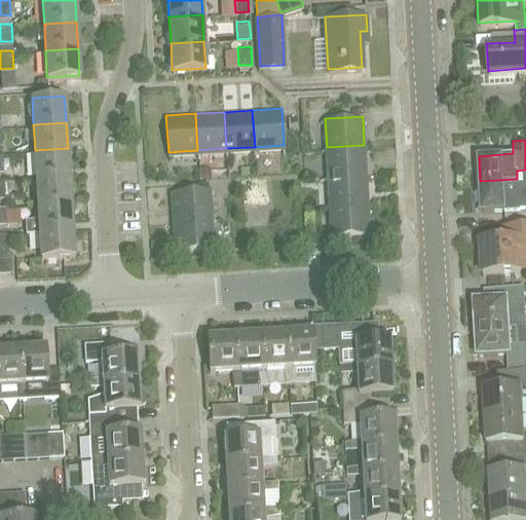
[(329,176),(366,174),(364,145),(327,147),(329,176)]
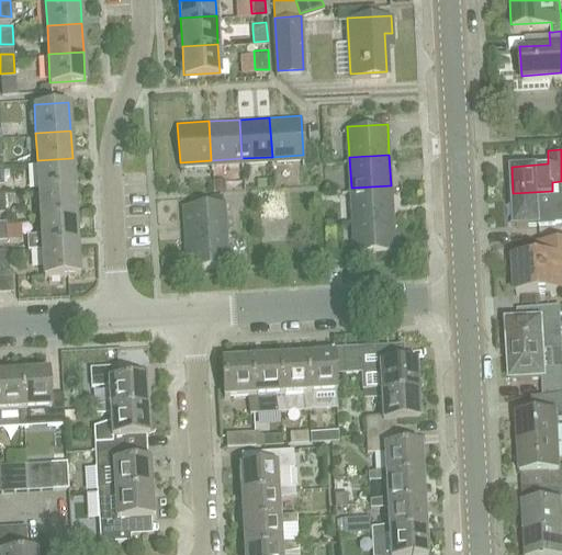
[(72,158),(37,160),(38,189),(74,187),(72,158)]
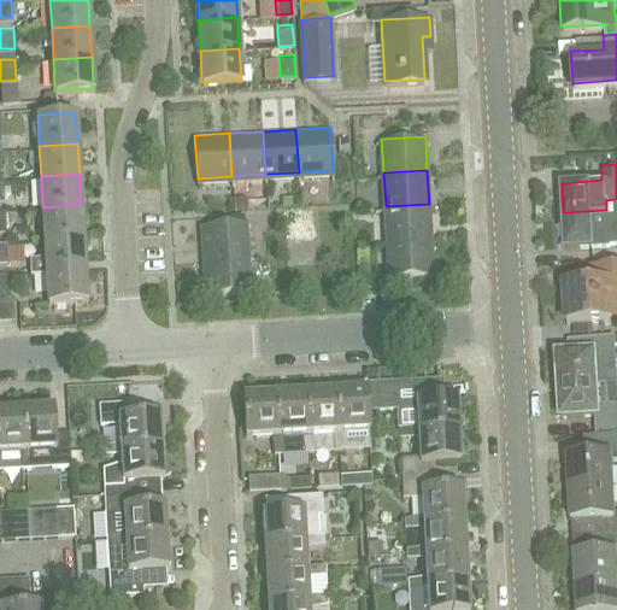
[(387,239),(430,236),(429,204),(386,206),(387,239)]
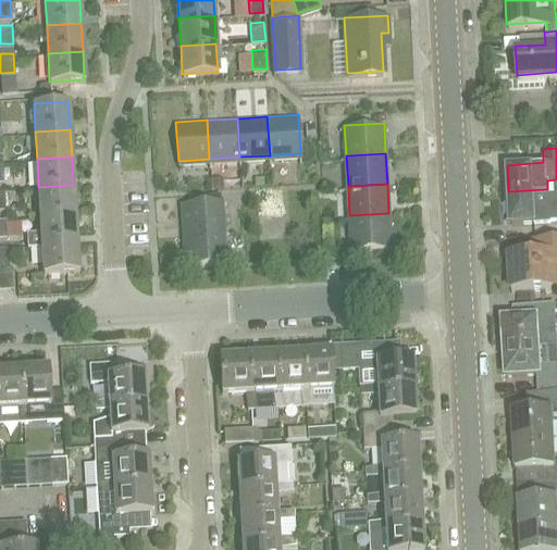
[(73,185),(38,187),(40,215),(75,213),(73,185)]
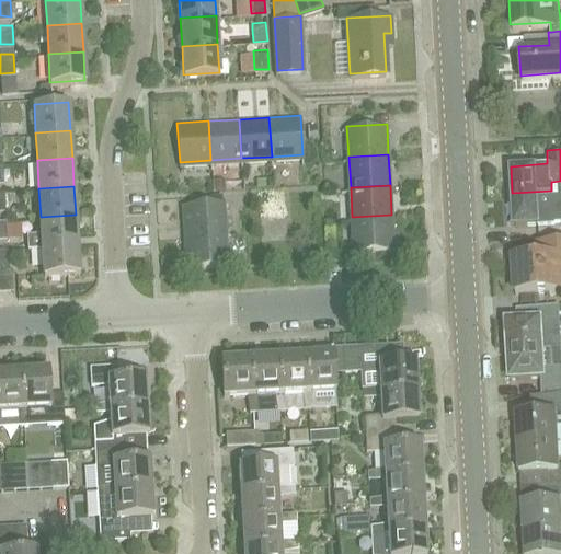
[(560,189),(551,191),(512,193),(513,222),(536,221),(536,220),(552,219),(552,218),(560,217),(560,189)]
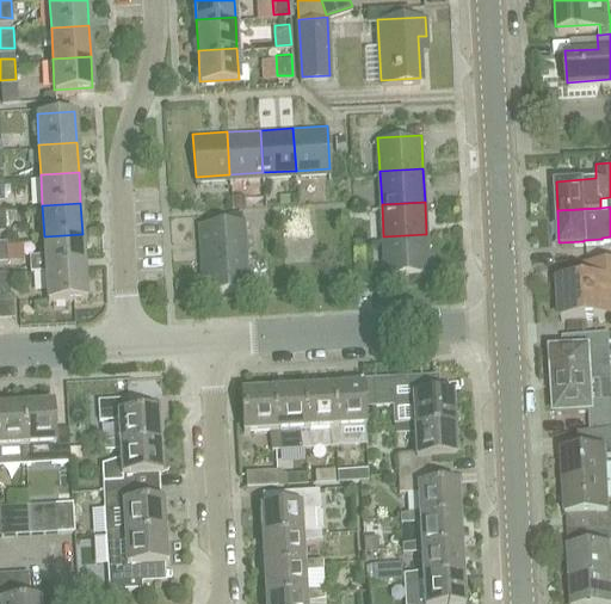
[(198,222),(201,256),(245,253),(242,209),(226,210),(226,221),(198,222)]
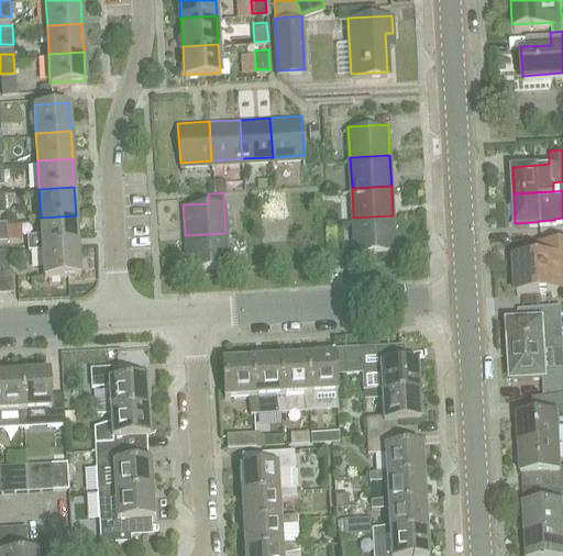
[(77,243),(76,215),(41,218),(41,231),(26,232),(28,246),(42,246),(42,245),(77,243)]
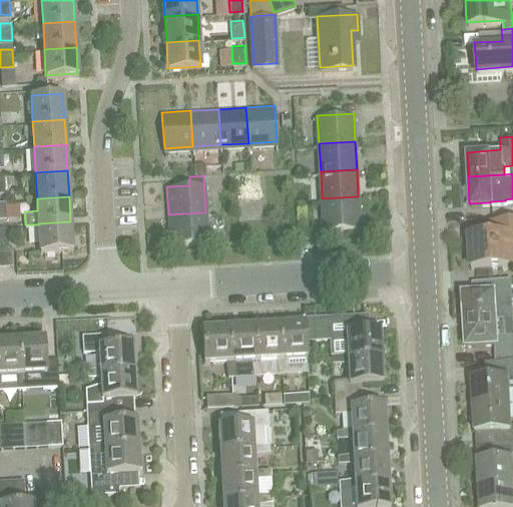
[(358,196),(322,198),(324,227),(360,225),(358,196)]
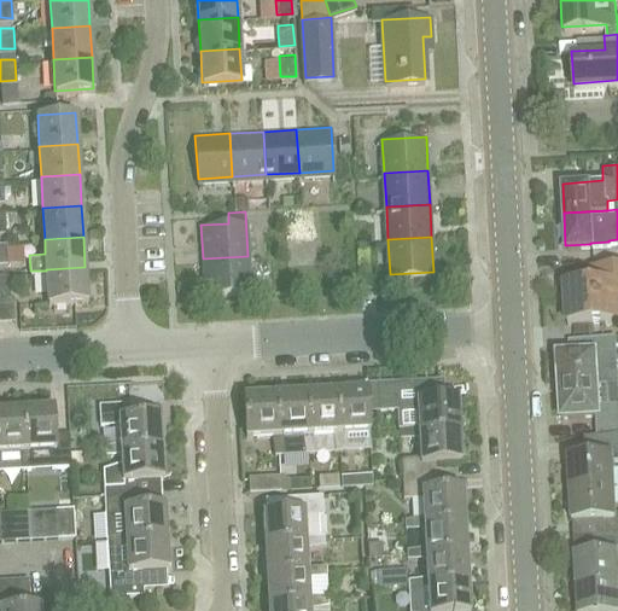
[(248,256),(203,259),(204,292),(250,290),(248,256)]
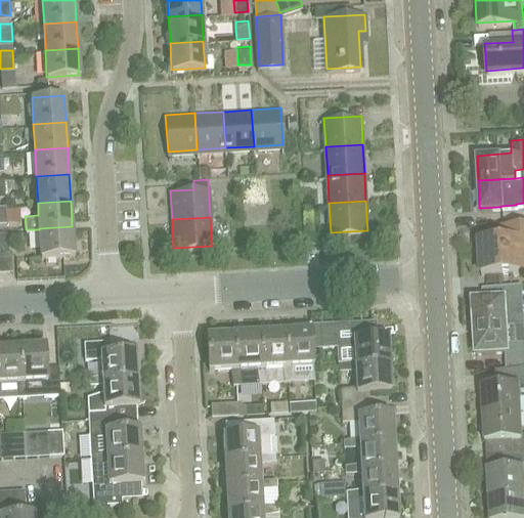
[(523,222),(503,224),(504,238),(478,240),(480,270),(523,268),(522,247),(523,246),(523,222)]
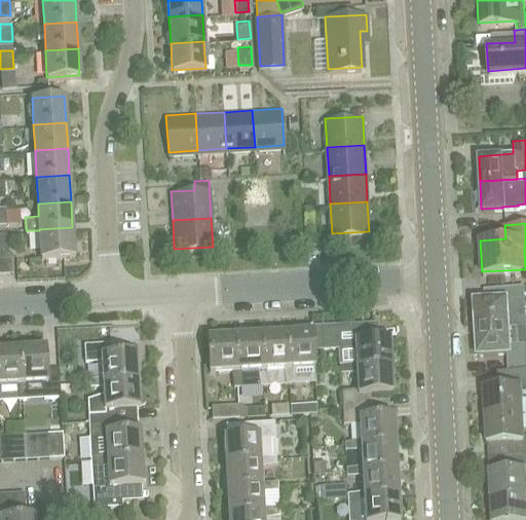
[(39,229),(39,230),(41,257),(74,255),(72,227),(39,229)]
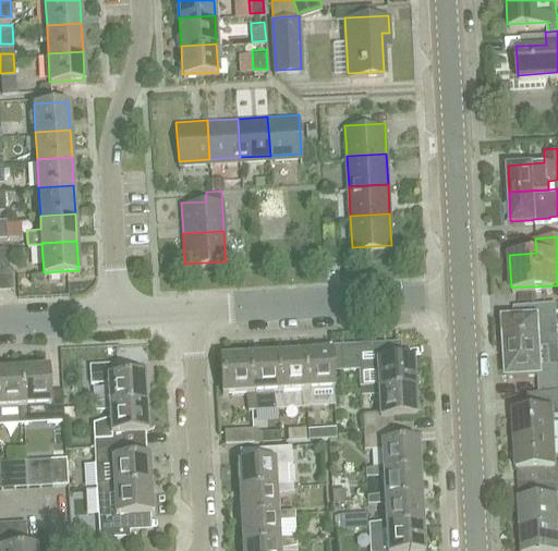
[(536,330),(536,315),(502,317),(505,345),(549,343),(548,329),(536,330)]
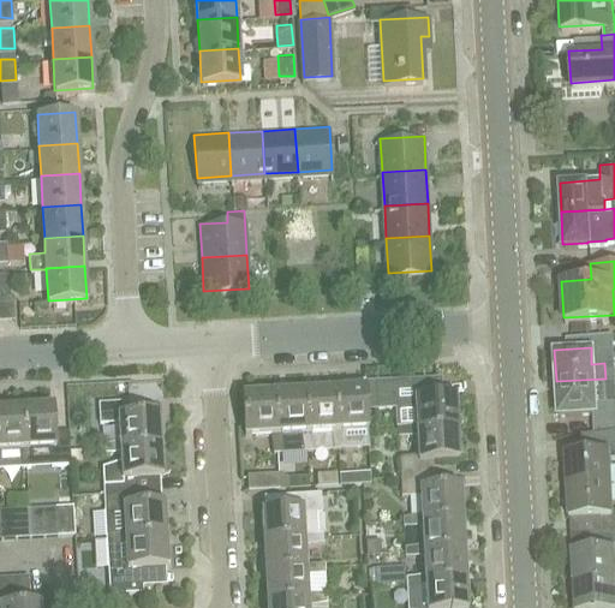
[(365,383),(365,375),(342,376),(342,380),(335,381),(335,386),(334,386),(336,427),(332,427),(334,446),(342,445),(341,427),(368,425),(365,385),(365,383)]
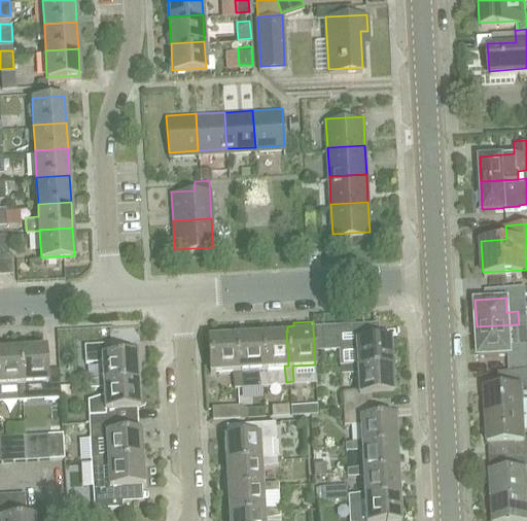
[(378,337),(377,321),(320,324),(322,346),(355,344),(356,360),(356,365),(391,362),(390,337),(378,337)]
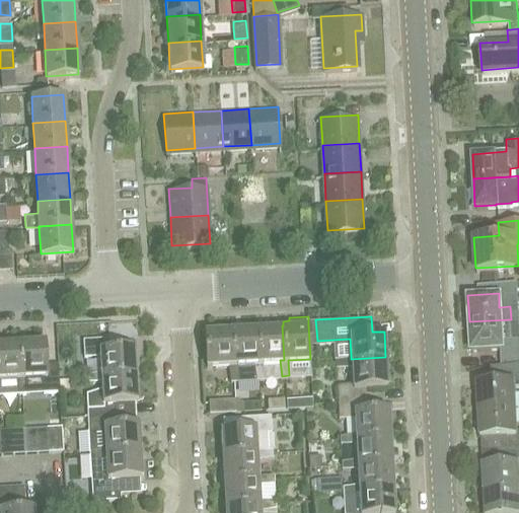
[(501,362),(518,359),(518,318),(469,321),(470,348),(500,346),(501,362)]
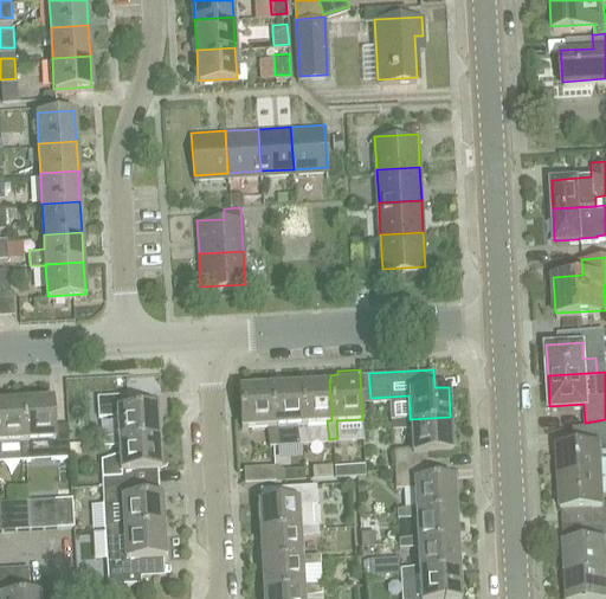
[(329,380),(298,382),(301,423),(297,423),(298,440),(308,440),(308,423),(327,420),(331,420),(329,380)]
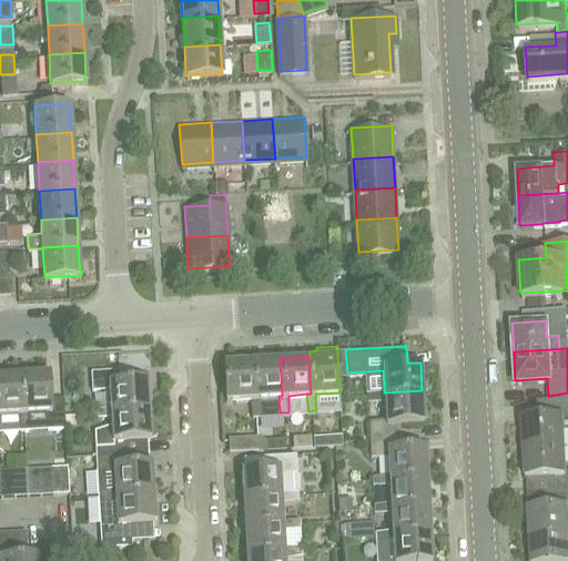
[(280,358),(252,359),(255,397),(250,397),(253,415),(261,414),(260,397),(279,396),(282,396),(280,358)]
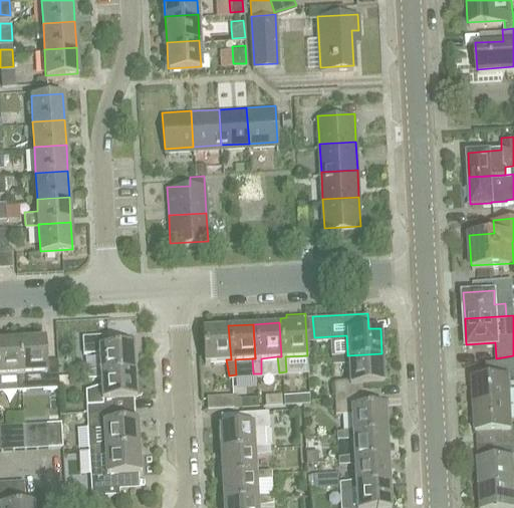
[(231,359),(228,325),(202,326),(204,360),(226,359),(231,359)]
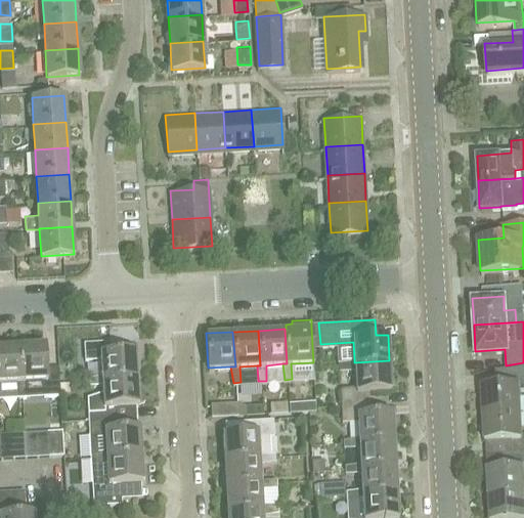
[(100,356),(100,374),(101,378),(136,376),(135,349),(112,350),(112,339),(83,340),(84,357),(100,356)]
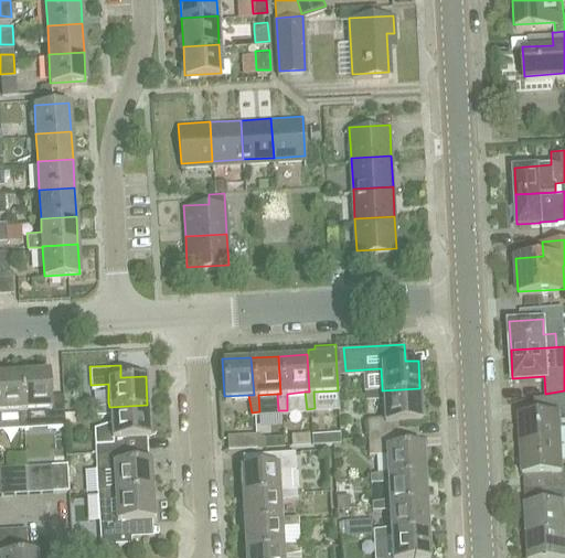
[(48,368),(20,371),(22,408),(18,409),(19,426),(28,425),(27,408),(44,407),(48,424),(64,424),(63,393),(50,393),(48,368)]
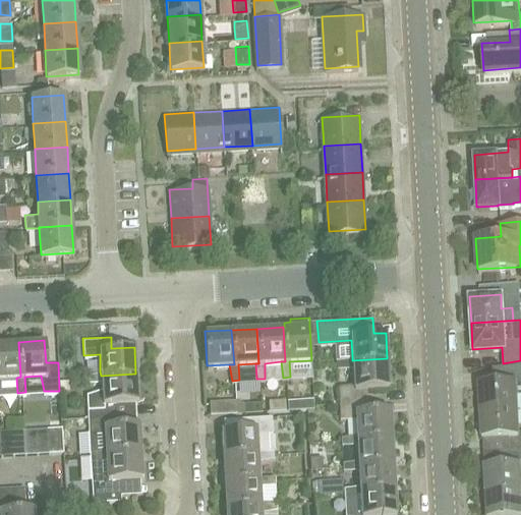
[(18,342),(0,343),(0,378),(16,378),(20,377),(18,342)]
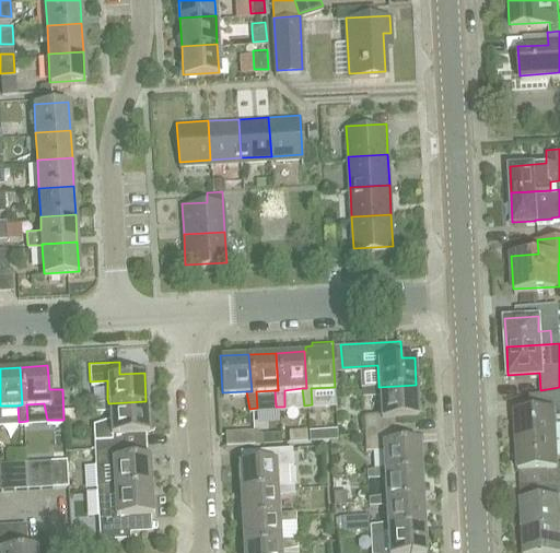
[(378,387),(378,383),(361,385),(362,392),(380,392),(380,409),(363,412),(364,430),(394,428),(394,415),(418,413),(416,385),(378,387)]
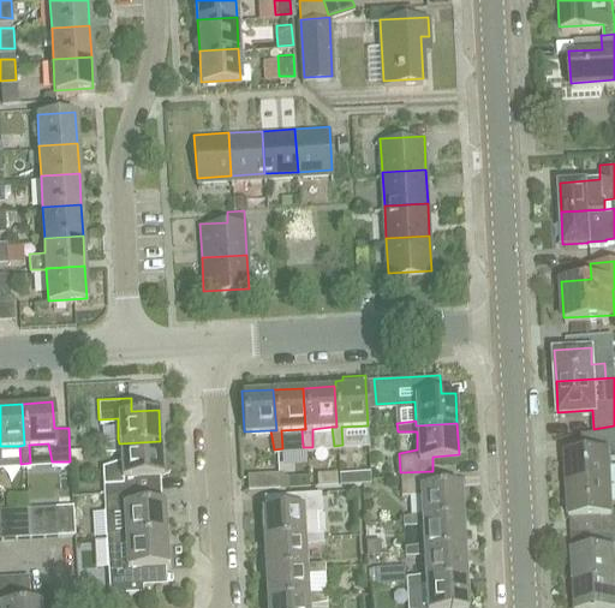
[(565,453),(566,483),(609,481),(608,463),(614,462),(614,425),(593,429),(581,430),(583,452),(565,453)]
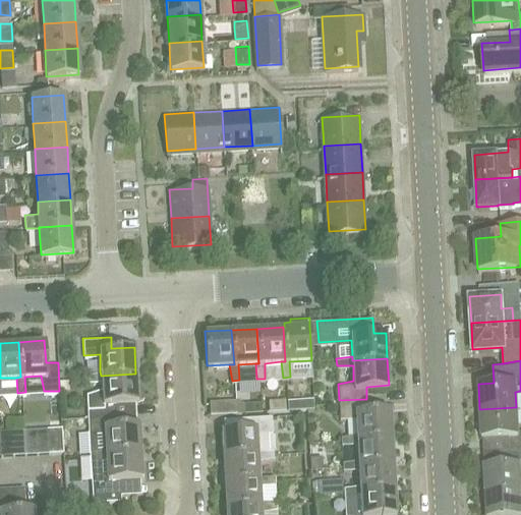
[(87,399),(88,415),(115,413),(114,402),(137,400),(136,399),(142,396),(138,382),(136,382),(135,374),(101,376),(100,372),(84,374),(85,381),(101,380),(102,397),(87,399)]
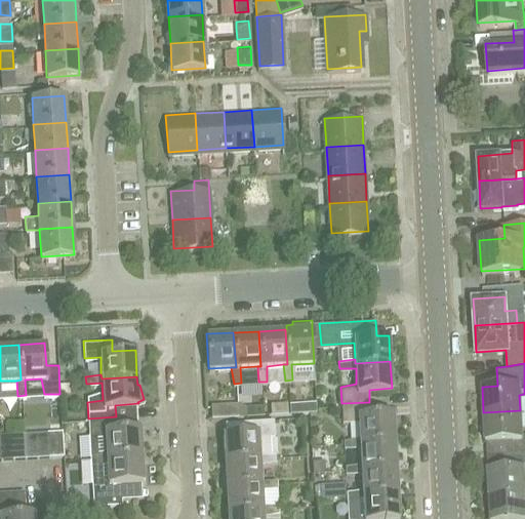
[(288,410),(287,399),(270,400),(271,411),(288,410)]
